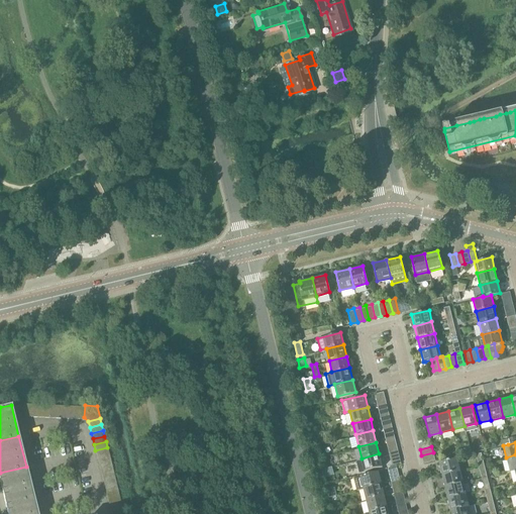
[(97,456),(108,453),(107,447),(95,450),(97,456)]
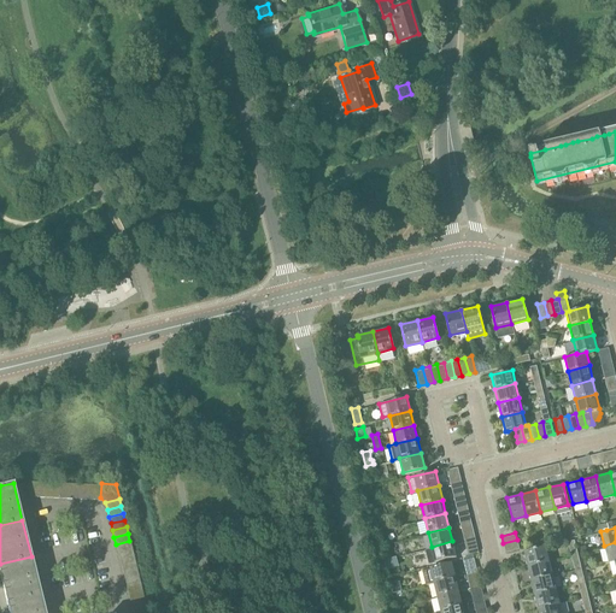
[(517,540),(503,543),(505,550),(518,547),(517,540)]
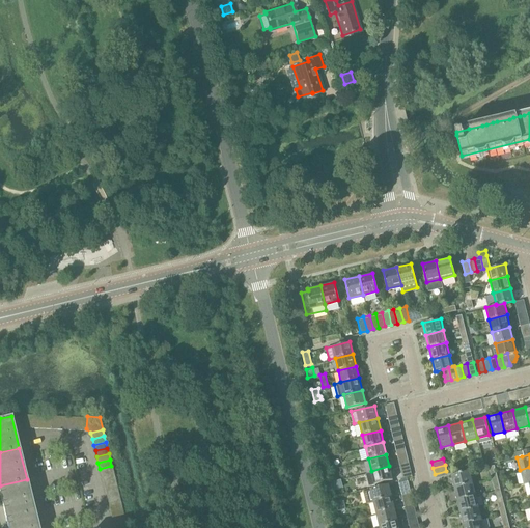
[(100,469),(101,474),(113,471),(111,466),(100,469)]
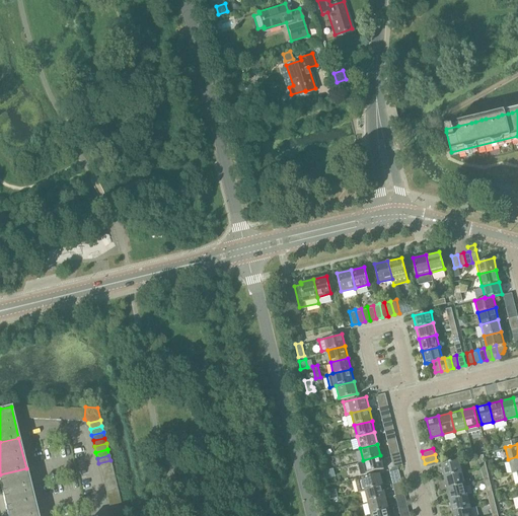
[(383,467),(380,455),(363,460),(357,461),(360,473),(383,468),(383,467)]
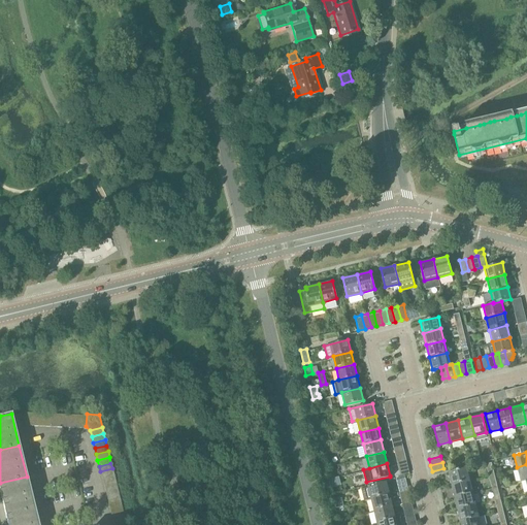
[(526,478),(526,464),(517,467),(520,480),(525,479),(526,478)]
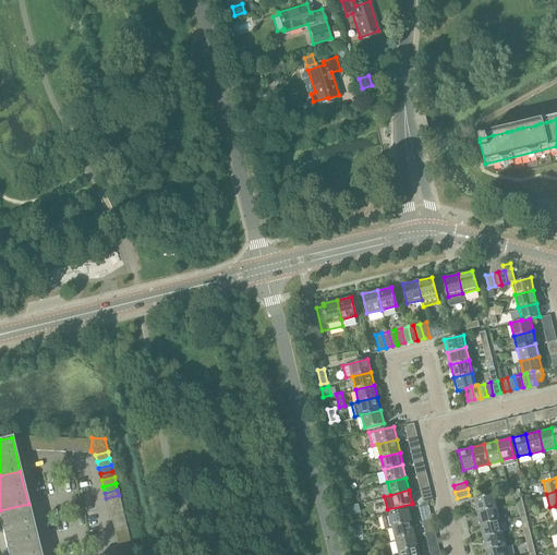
[(474,498),(476,511),(496,507),(493,494),(474,498)]
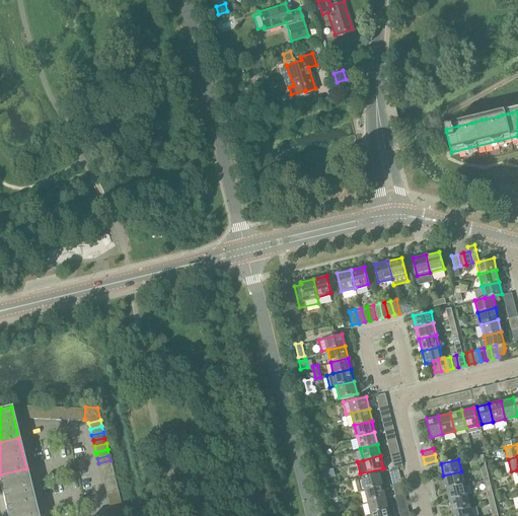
[(100,469),(112,466),(111,460),(98,463),(100,469)]
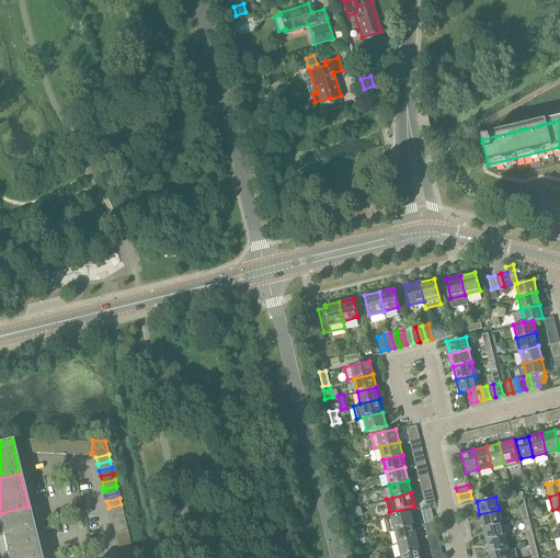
[(109,508),(110,514),(123,511),(121,504),(109,508)]
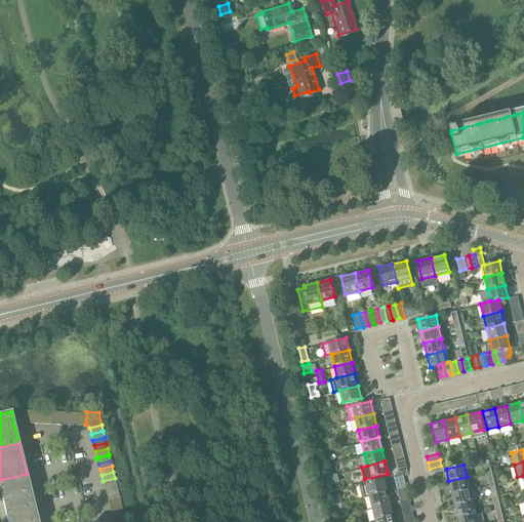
[(336,473),(326,476),(328,483),(338,481),(336,473)]
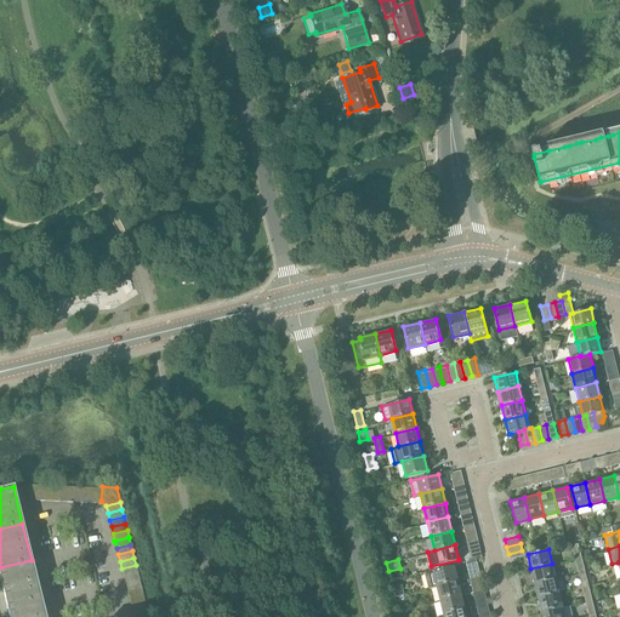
[(32,560),(0,567),(9,605),(40,598),(32,560)]
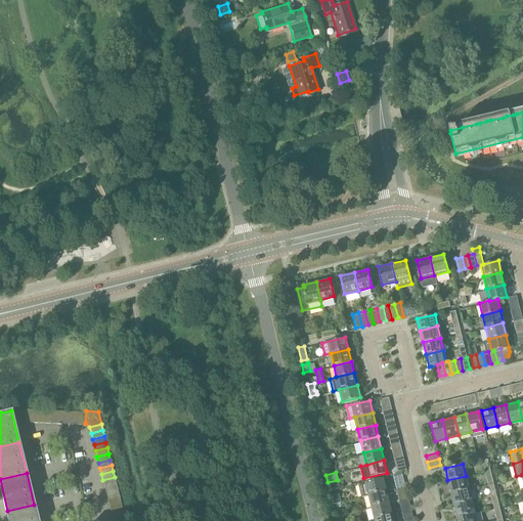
[(447,480),(450,492),(469,487),(466,476),(447,480)]
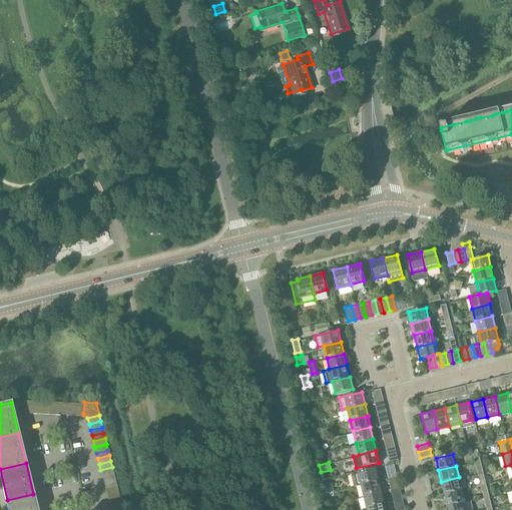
[(101,475),(113,473),(112,467),(100,470),(101,475)]
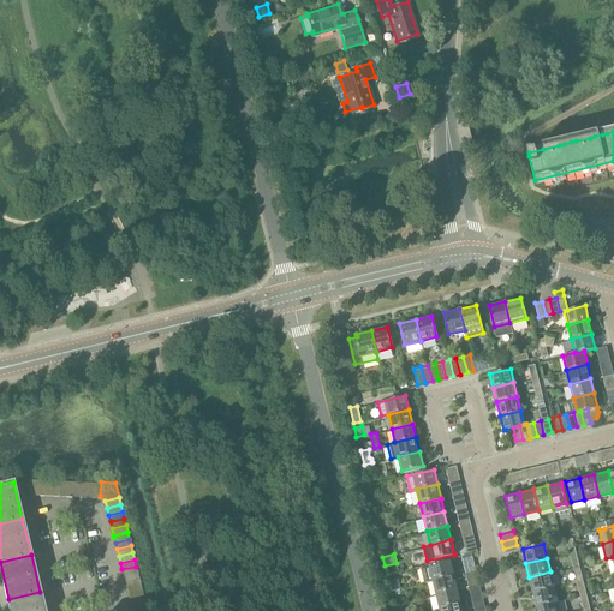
[(424,581),(431,580),(453,574),(449,559),(421,567),(424,581)]
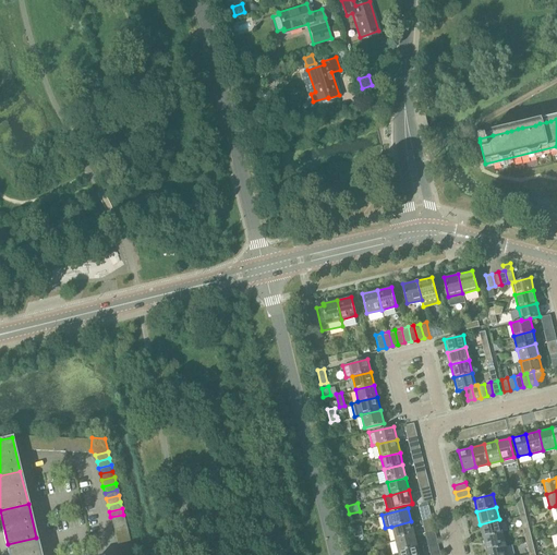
[(110,517),(112,523),(124,520),(123,515),(110,517)]
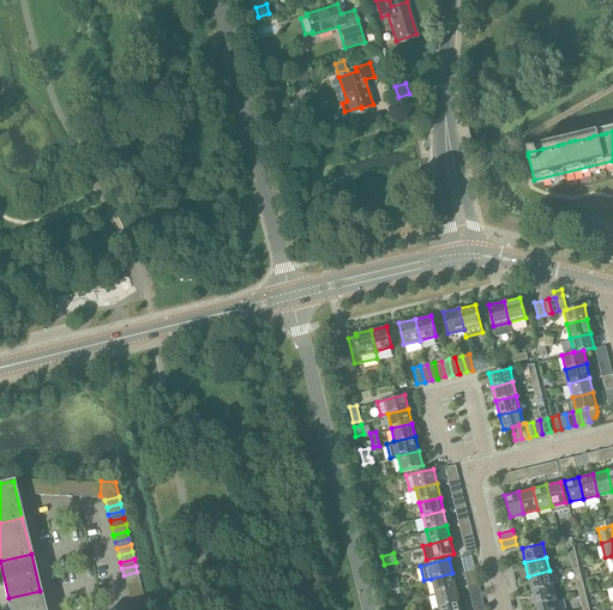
[(553,585),(550,571),(528,577),(532,590),(553,585)]
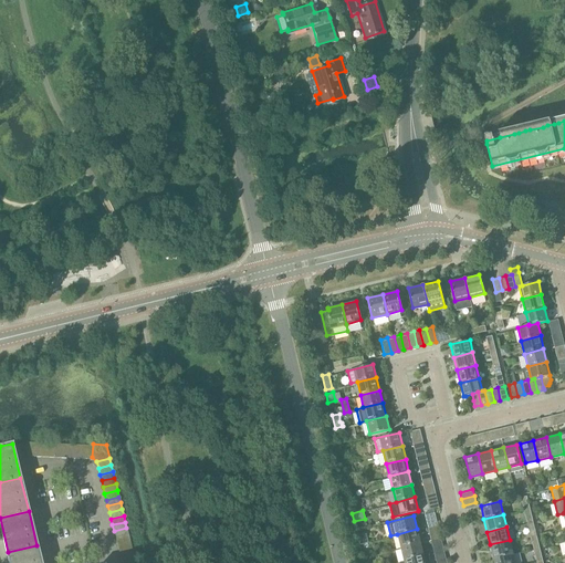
[(115,538),(128,534),(126,528),(114,531),(115,538)]
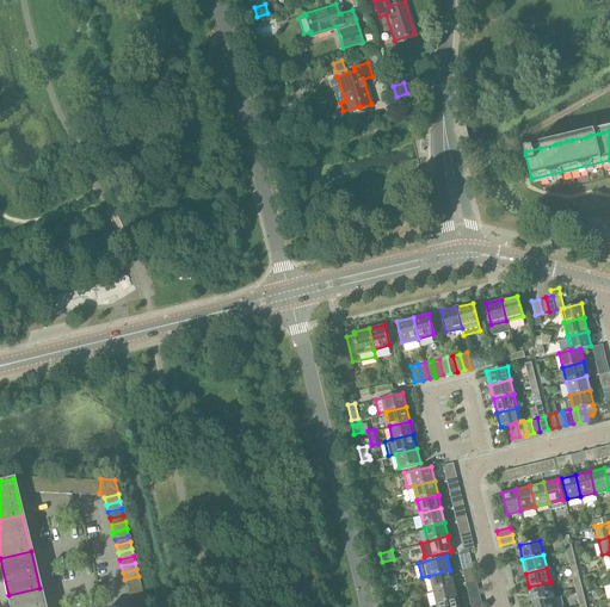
[(429,576),(432,589),(454,584),(450,570),(429,576)]
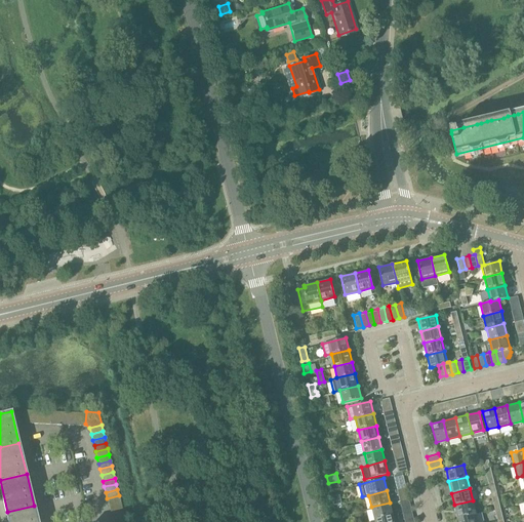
[(339,493),(331,495),(333,504),(341,502),(339,493)]
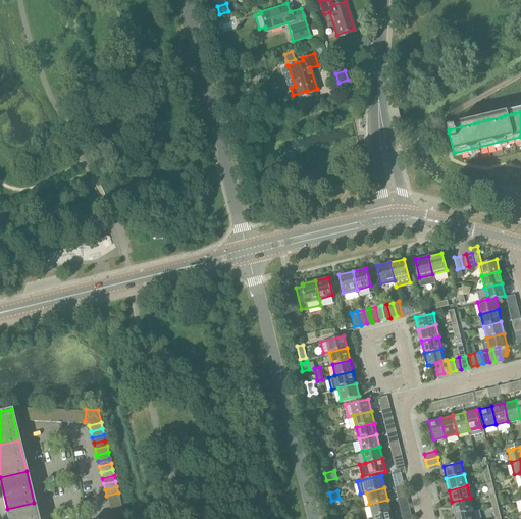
[(106,496),(108,502),(119,499),(118,492),(106,496)]
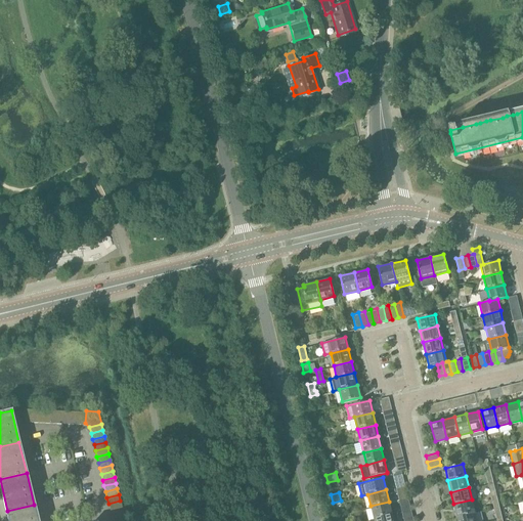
[(475,512),(472,500),(453,504),(456,516),(475,512)]
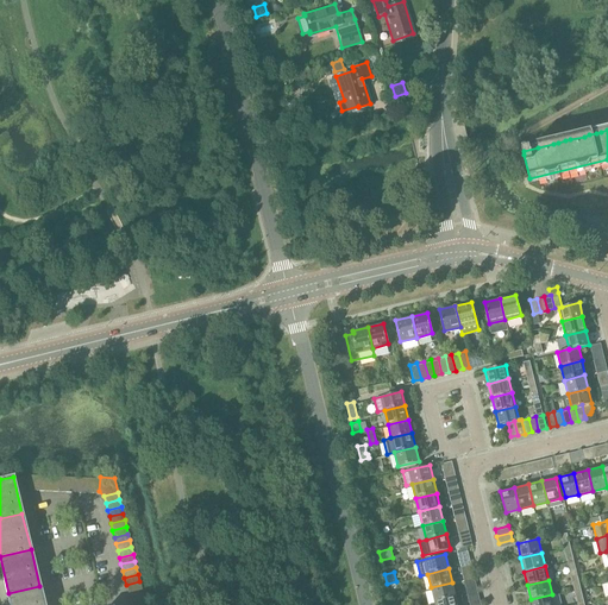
[(127,591),(142,587),(139,581),(126,585),(127,591)]
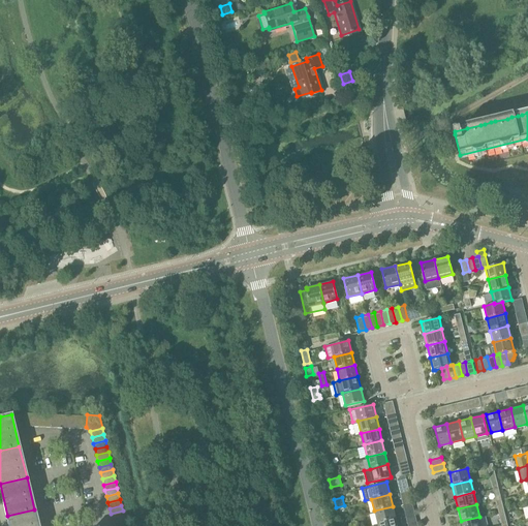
[(396,519),(393,506),(374,511),(377,523),(396,519)]
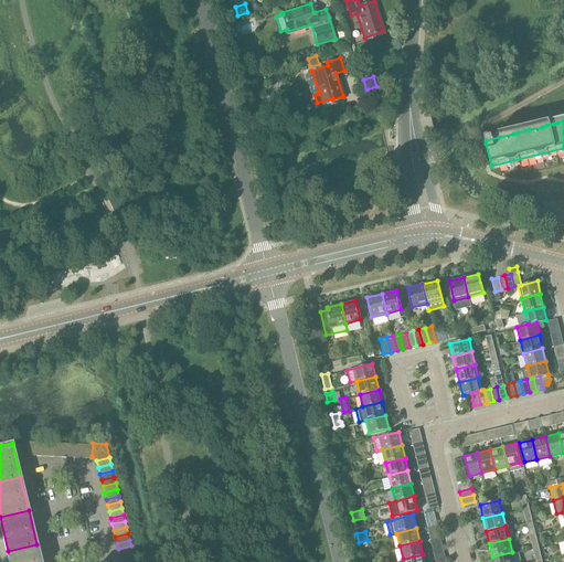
[(41,561),(36,544),(8,551),(10,561),(41,561)]
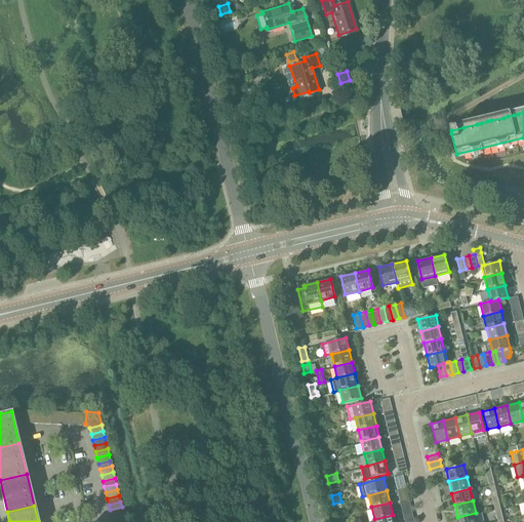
[(110,510),(111,516),(123,513),(122,507),(110,510)]
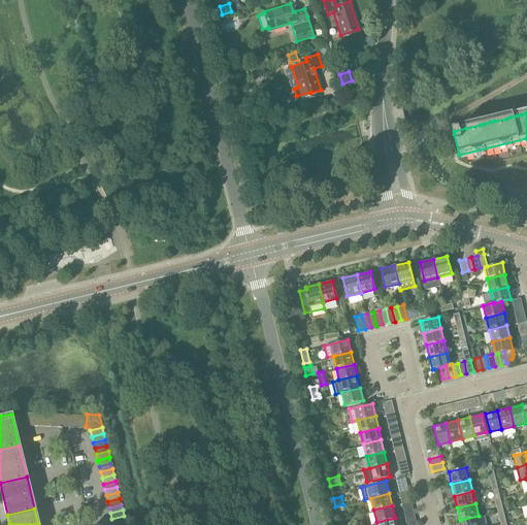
[(113,524),(125,522),(124,516),(111,519),(113,524)]
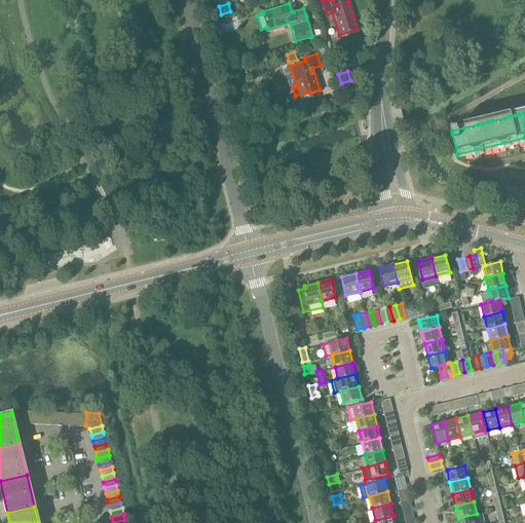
[(479,522),(477,514),(458,518),(459,522),(479,522)]
